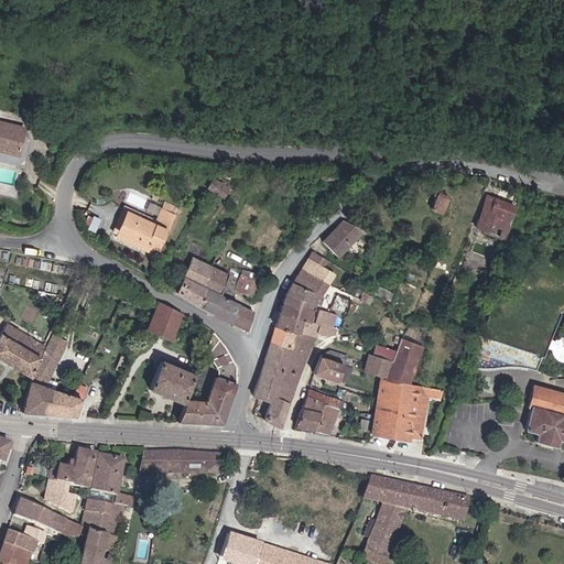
[(0,122),(0,150),(15,154),(21,128),(0,122)]
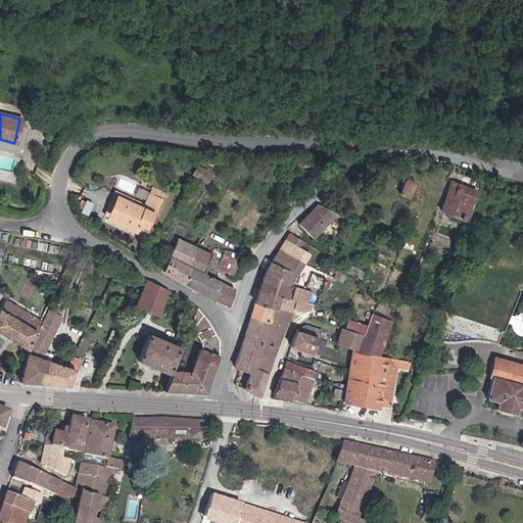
[(208,181),(214,173),(197,164),(193,173),(193,174),(208,181)]
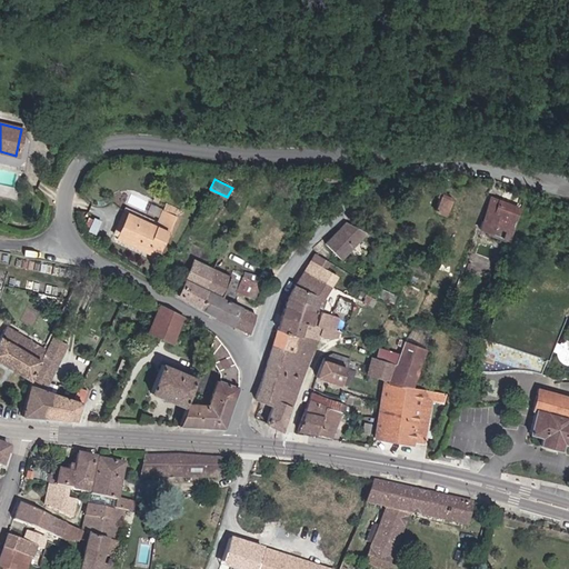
[(442,196),(437,211),(446,215),(451,200),(442,196)]
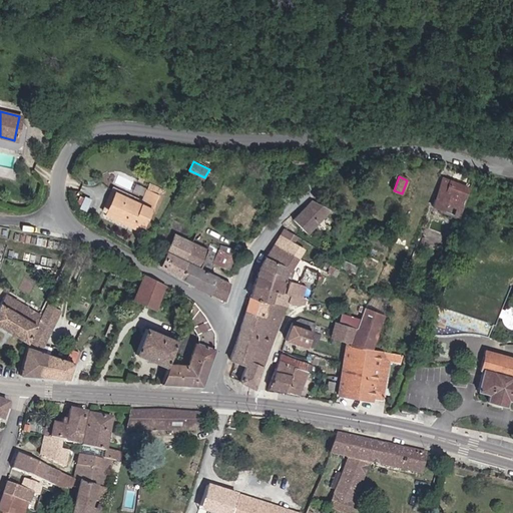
[(458,208),(467,188),(440,177),(432,197),(458,208)]
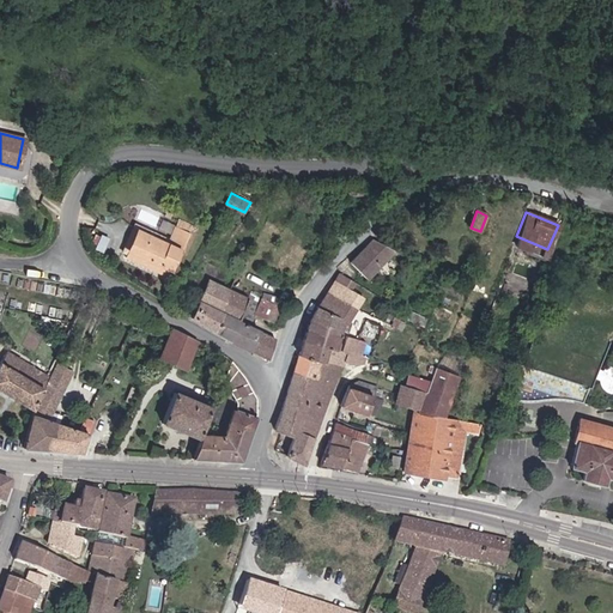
[(165,242),(131,225),(120,248),(119,252),(167,274),(177,250),(181,252),(190,232),(174,225),(165,242)]
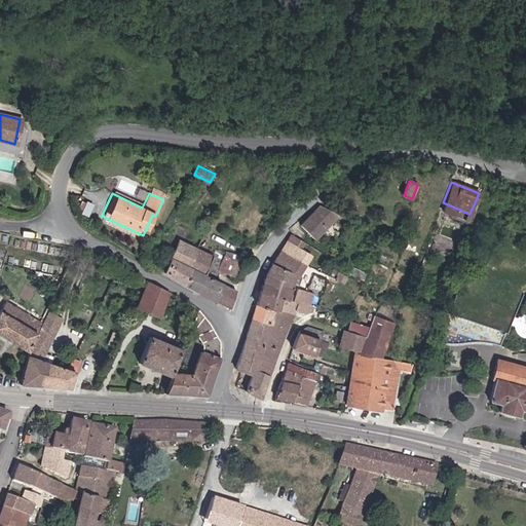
[(318,204),(299,225),(313,239),(337,215),(318,204)]
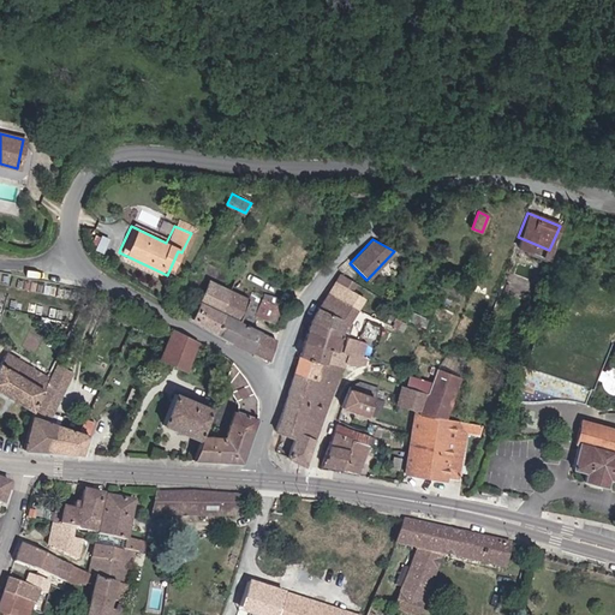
[(347,322),(363,294),(348,287),(353,281),(340,275),(316,308),(347,322)]
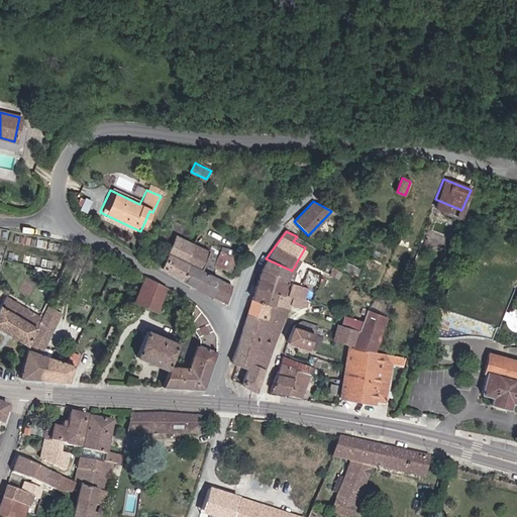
[(206,249),(172,233),(164,251),(186,262),(197,268),(206,249)]
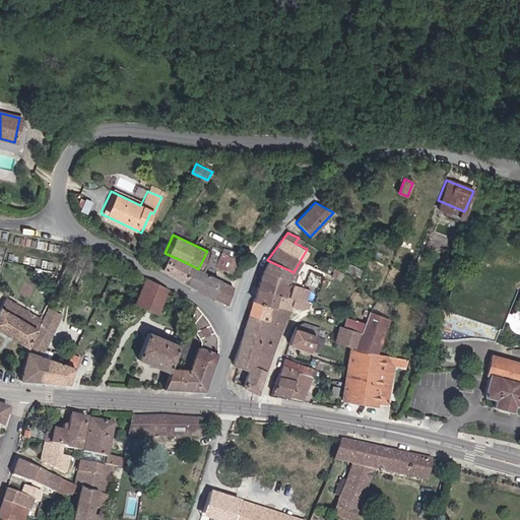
[(231,272),(238,257),(220,249),(212,266),(230,275),(231,272)]
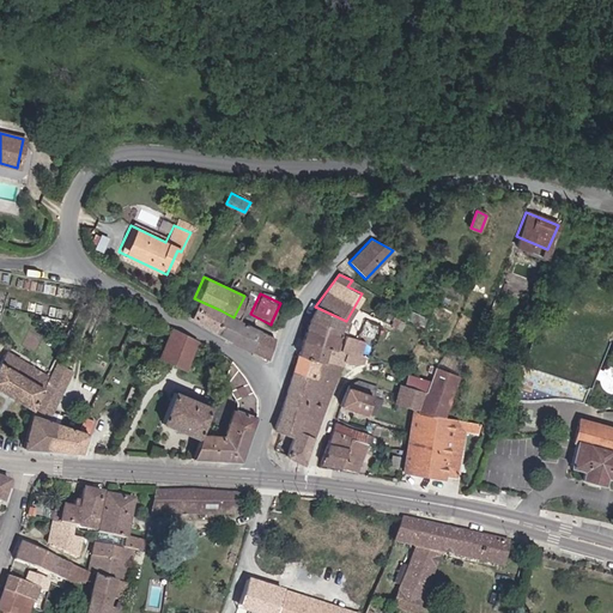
[(220,310),(194,298),(184,317),(211,331),(220,310)]
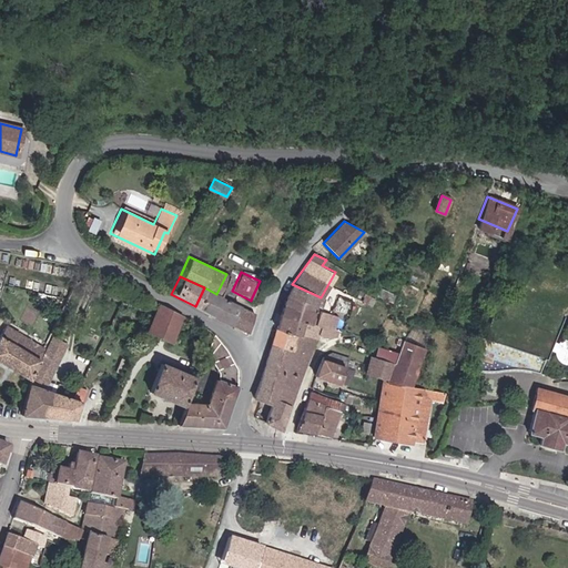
[(321,297),(292,284),(285,294),(314,306),(320,307),(323,300),(321,297)]
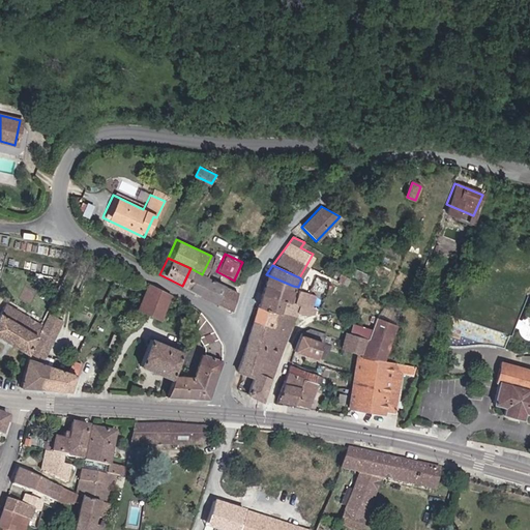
[(241,292),(202,274),(190,268),(182,286),(233,310),(241,292)]
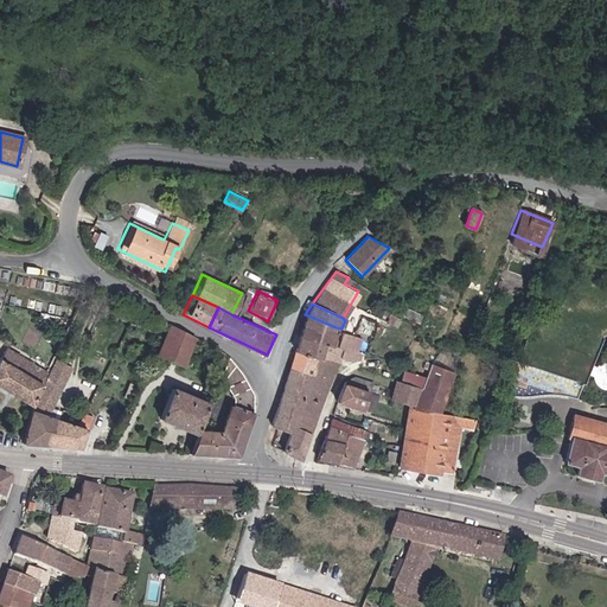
[(414,330),(419,318),(408,313),(402,325),(414,330)]
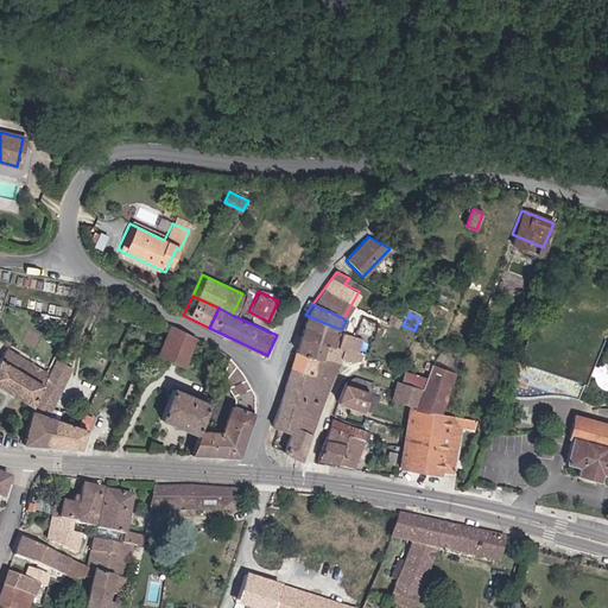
[(333,337),(336,328),(305,315),(297,336),(334,349),(337,339),(333,337)]
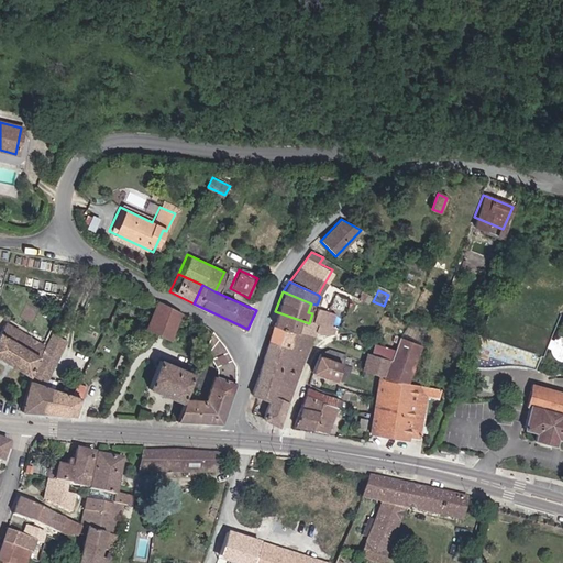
[(169,339),(179,311),(155,302),(144,329),(169,339)]
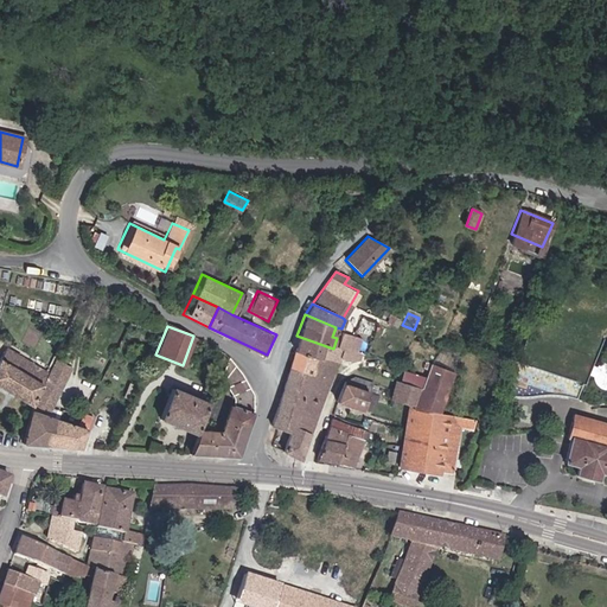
[(296,336),(294,350),(337,362),(339,356),(352,359),(356,350),(349,347),(353,336),(343,332),(340,340),(337,338),(333,349),(296,336)]
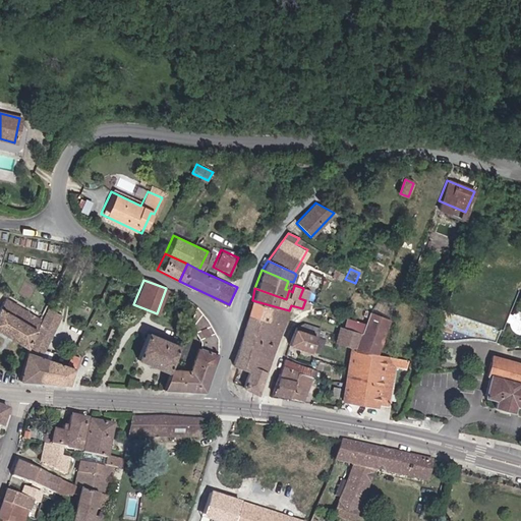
[(464,338),(473,337),(482,338),(495,340),(503,322),(506,311),(508,305),(455,286),(436,338),(450,340),(456,339),(464,338)]
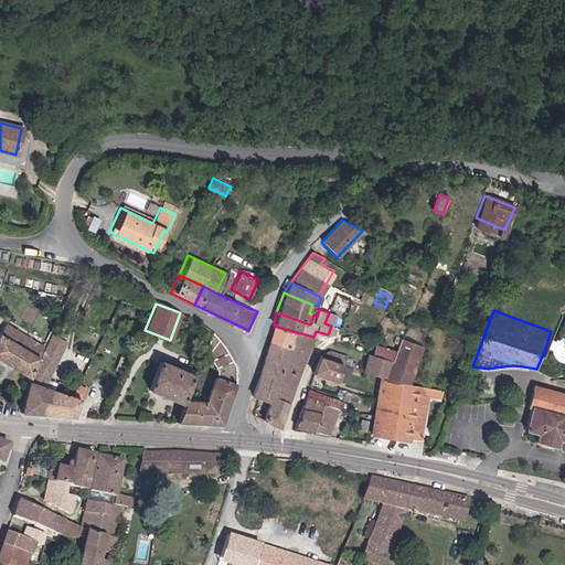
[(0,326),(0,360),(27,374),(41,344),(1,324),(0,326)]
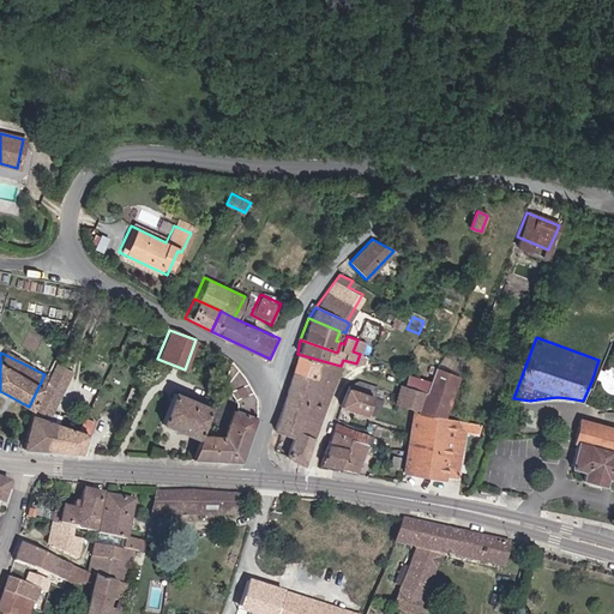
[(293,369),(317,378),(296,431),(313,437),(341,366),(298,354),(293,369)]
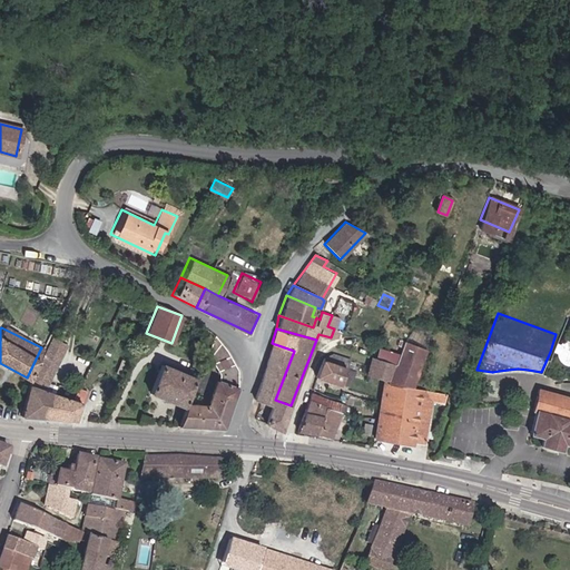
[(184,403),(177,426),(220,430),(237,387),(237,367),(225,346),(216,335),(209,355),(219,371),(218,380),(215,379),(204,403),(184,403)]
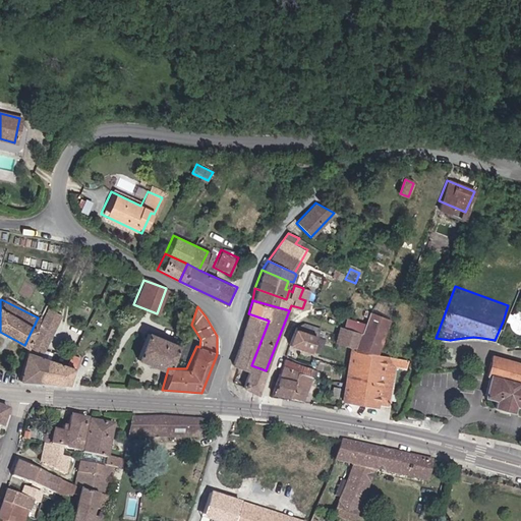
[(17,379),(66,383),(78,356),(71,355),(65,365),(51,359),(53,352),(44,350),(61,313),(49,308),(26,352),(19,373),(17,379)]
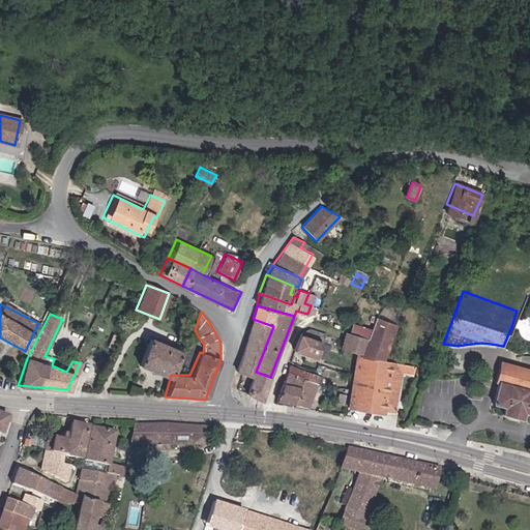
[(376,317),(367,337),(345,330),(339,347),(358,352),(347,406),(383,413),(383,410),(394,411),(403,373),(414,374),(415,365),(380,360),(393,325),(379,318),(376,317)]
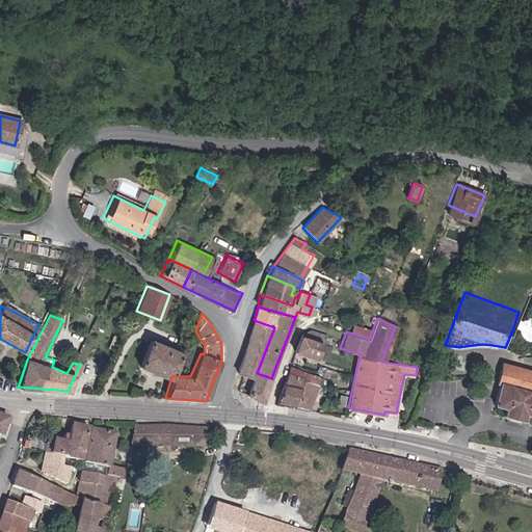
[(523,321),(516,318),(513,328),(520,330),(522,336),(525,340),(530,341),(531,340),(531,318),(528,319),(523,321)]
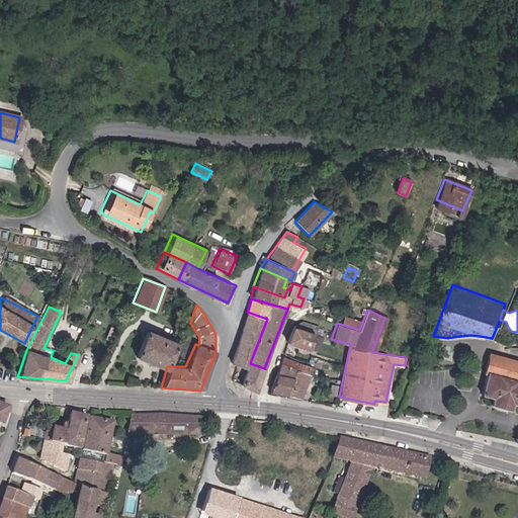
[(267,319),(247,312),(231,365),(247,368),(250,363),(267,319)]
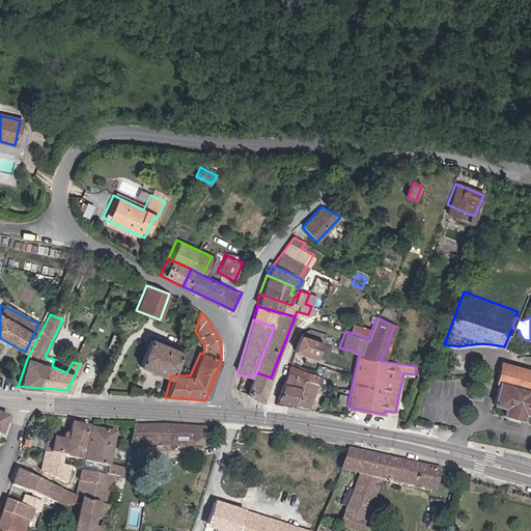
[(314,358),(319,342),(300,335),(294,350),(314,358)]
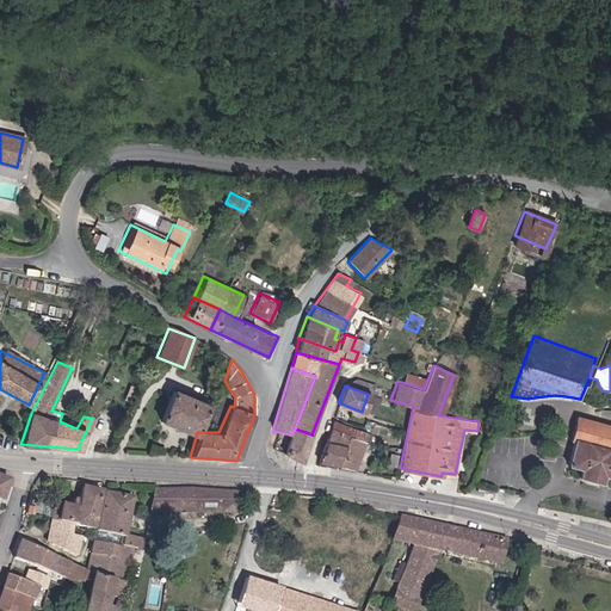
[(208,403),(170,389),(156,421),(193,436),(208,403)]
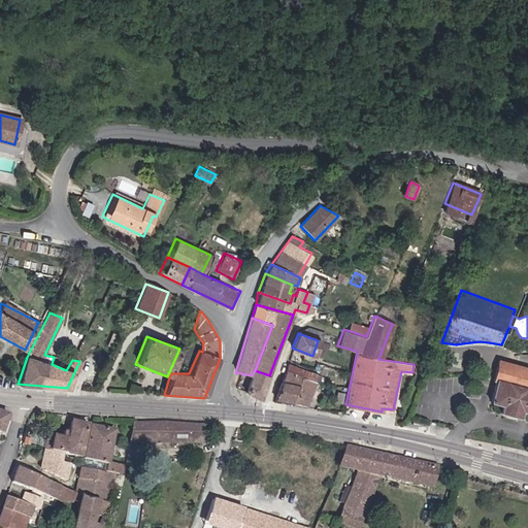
[(527,369),(499,361),(494,378),(497,380),(491,400),(503,403),(501,413),(519,418),(521,408),(527,409),(527,369)]
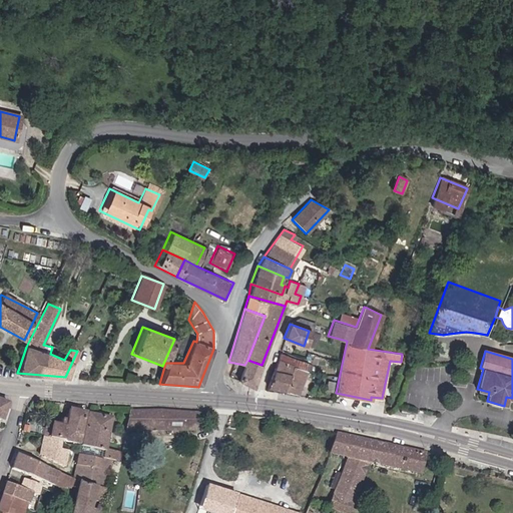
[(302,395),(307,372),(280,358),(267,388),(302,395)]
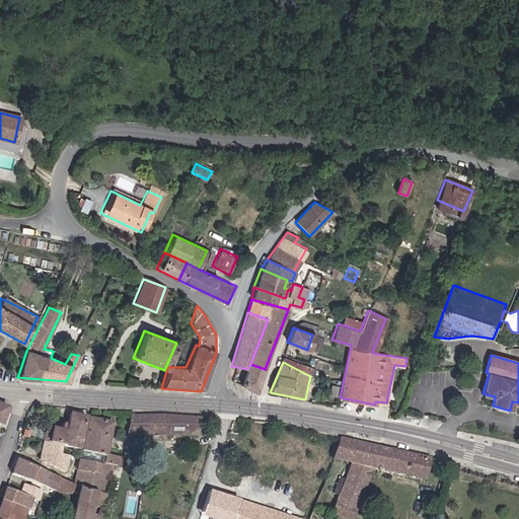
[(241,384),(255,393),(265,369),(250,364),(247,369),(241,384)]
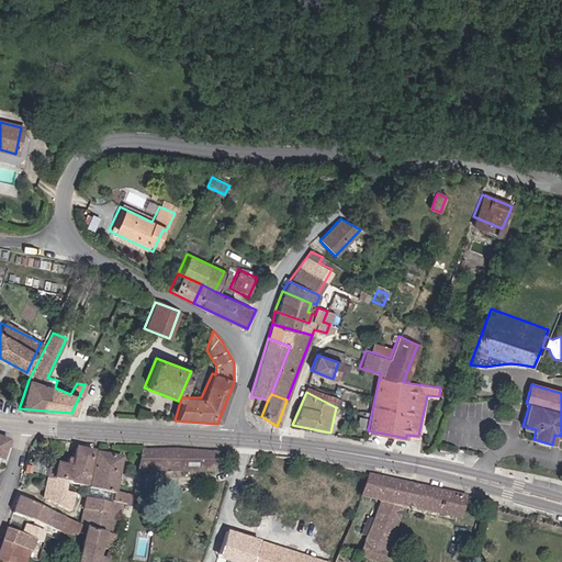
[(72,447),(68,467),(71,468),(90,472),(96,452),(72,447)]
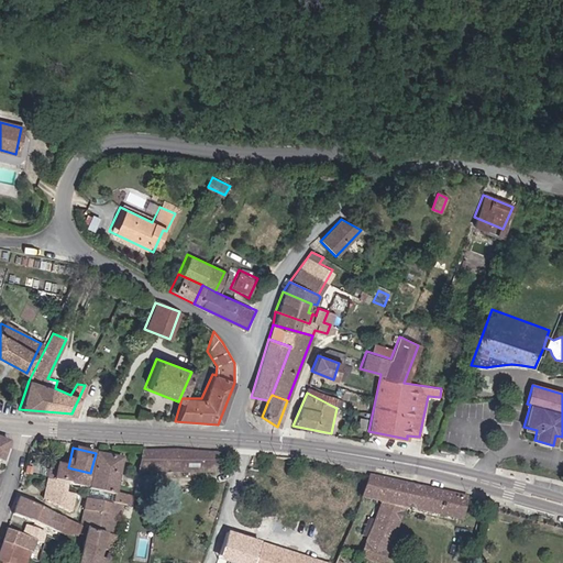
[(211,475),(216,454),(144,450),(138,475),(211,475)]
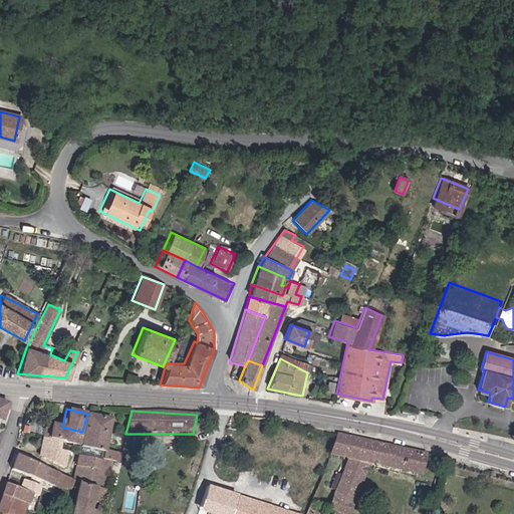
[(81,448),(104,452),(105,450),(110,418),(87,414),(82,432),(65,428),(61,444),(81,448)]
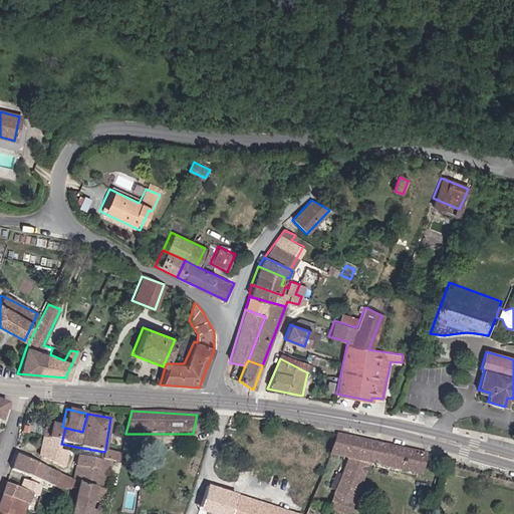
[(39,456),(63,468),(68,452),(60,450),(61,444),(65,428),(62,427),(48,424),(39,456)]
